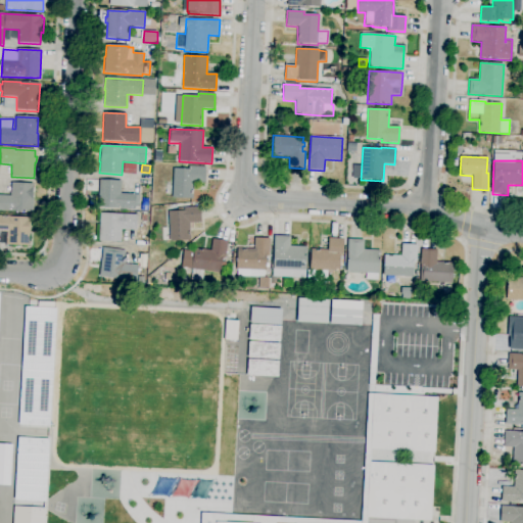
[(193,199),(172,198),(173,169),(188,170),(189,167),(205,168),(204,183),(193,183),(193,199)]
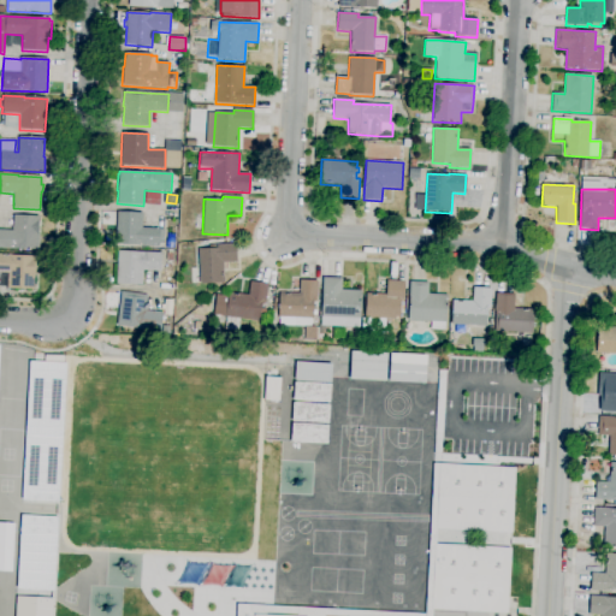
[(159,247),(138,247),(138,246),(116,244),(117,212),(142,213),(142,229),(164,230),(164,244),(159,243),(159,247)]
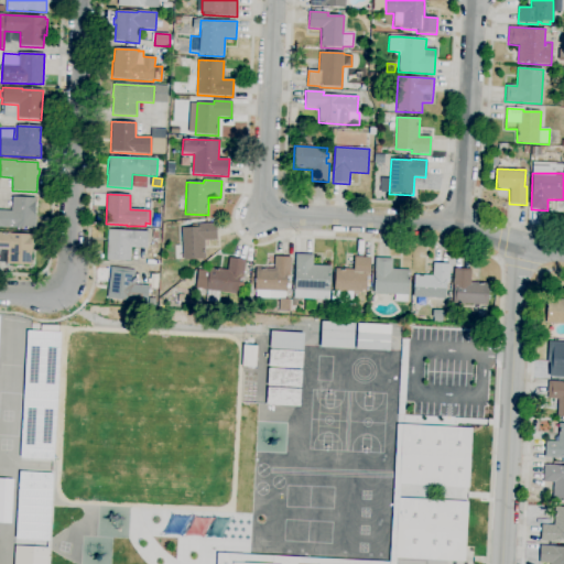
[(35,229),(0,227),(0,210),(11,212),(12,197),(35,198),(35,215),(35,229)]
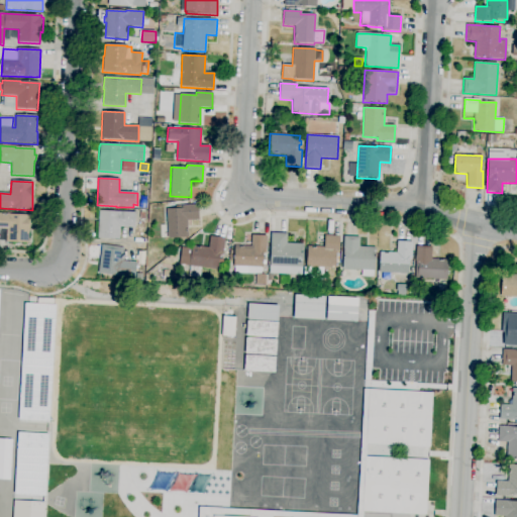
[(168,238),(167,209),(175,209),(175,204),(179,204),(179,209),(181,209),(181,206),(198,205),(199,220),(188,221),(188,237),(168,238)]
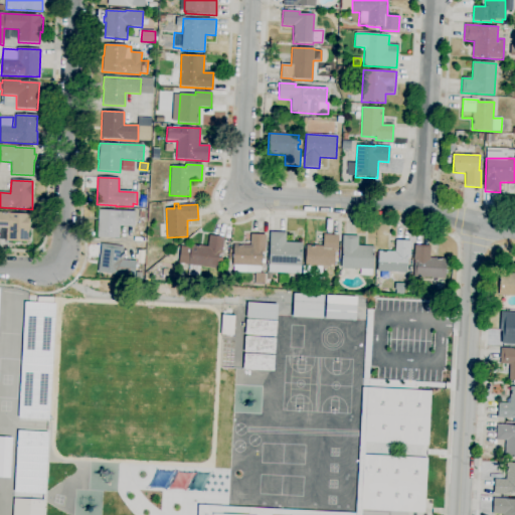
[(119,238),(97,237),(99,210),(135,212),(134,227),(120,226),(119,238)]
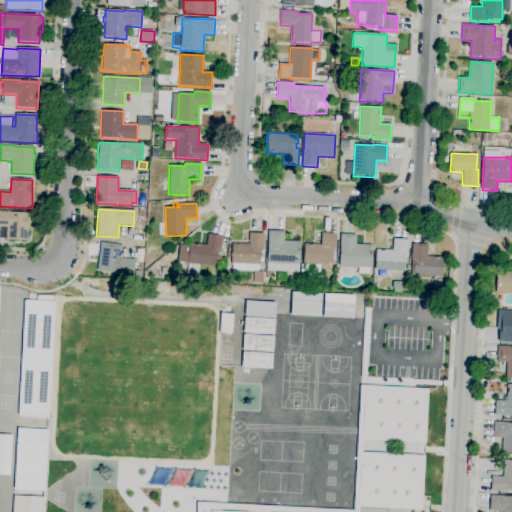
[(29,241),(5,240),(5,239),(0,239),(0,211),(10,212),(10,213),(30,213),(29,241)]
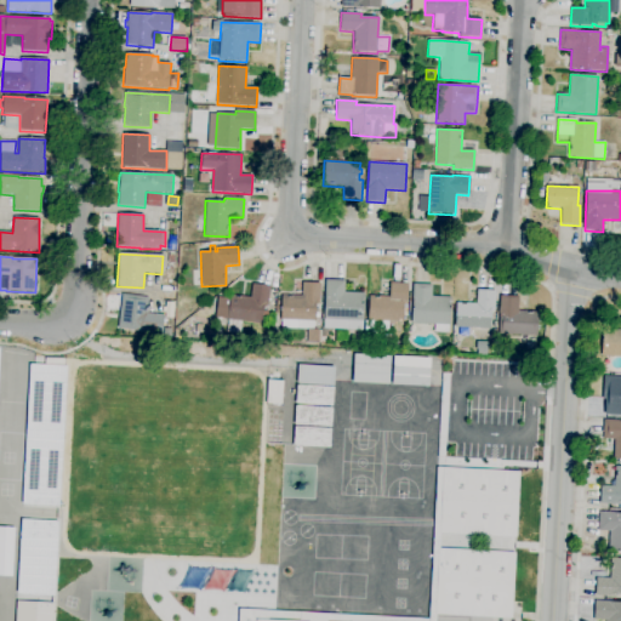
[(364,320),(324,319),(325,280),(345,280),(345,292),(364,294),(364,320)]
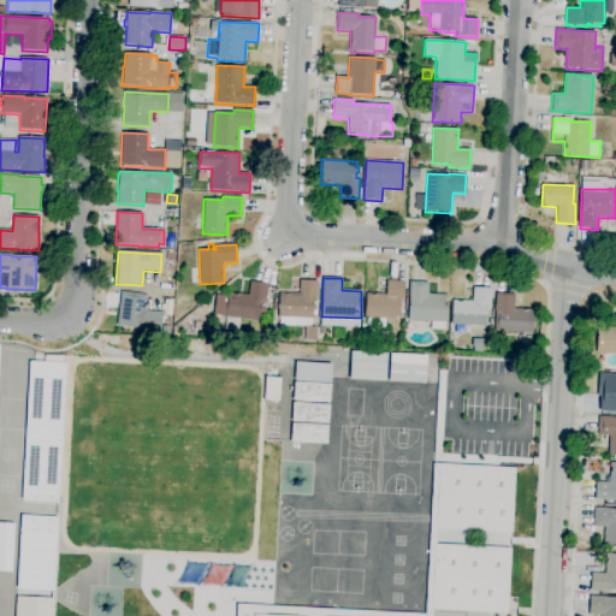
[(315,342),(304,341),(306,327),(279,326),(279,318),(278,318),(279,292),(298,294),(300,280),(318,282),(317,302),(315,302),(314,311),(317,311),(317,315),(313,315),(313,319),(312,319),(312,327),(318,327),(318,341),(315,341),(315,342)]
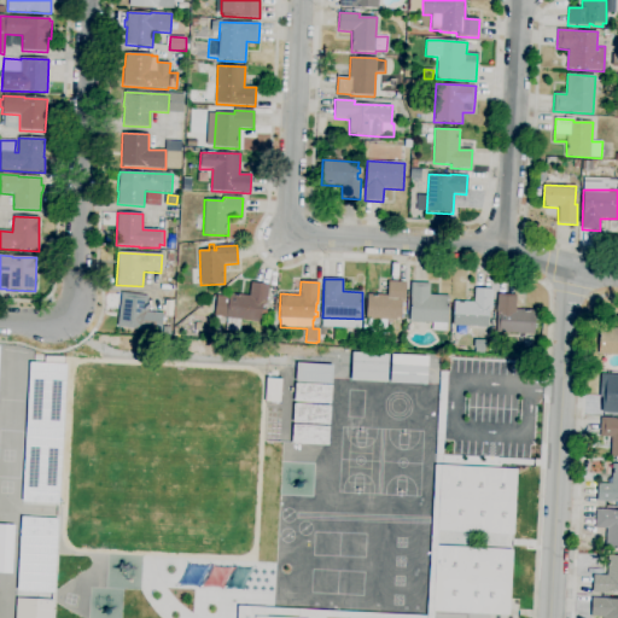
[(401,321),(366,319),(367,295),(388,296),(388,281),(406,283),(404,303),(402,303),(401,308),(403,308),(403,314),(401,314),(401,321)]
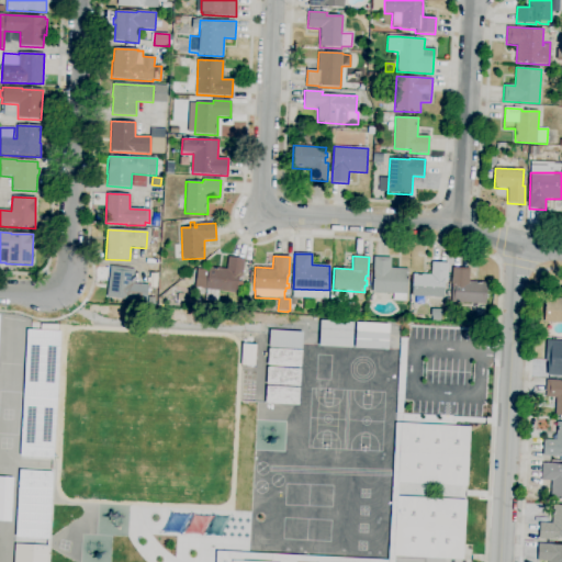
[(217,302),(204,301),(206,289),(194,288),(198,269),(208,270),(209,267),(226,269),(228,257),(245,260),(242,278),(239,278),(239,282),(243,282),(242,288),(237,287),(236,294),(218,291),(217,302)]
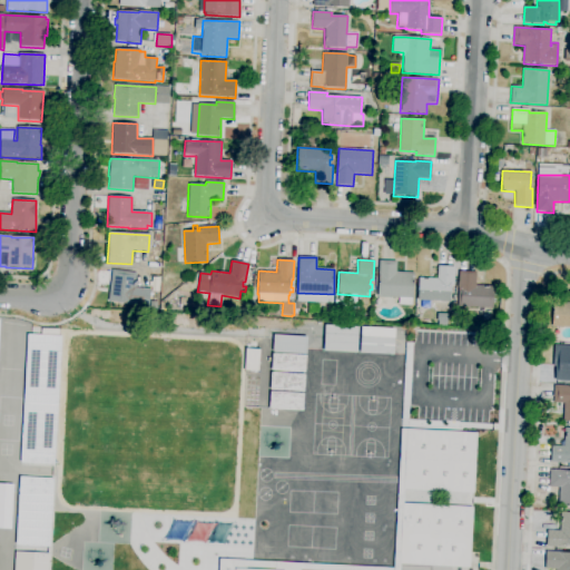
[(411,306),(397,305),(399,298),(377,297),(380,261),(396,262),(396,273),(414,273),(413,298),(412,298),(411,306)]
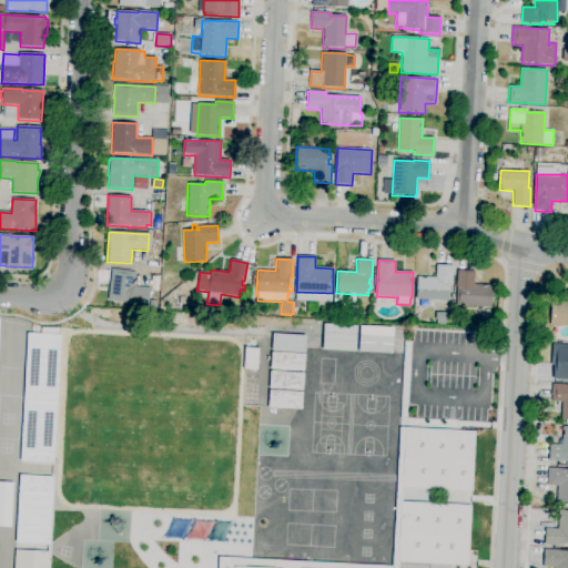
[(448,302),(416,300),(417,276),(436,277),(436,265),(453,266),(452,285),(449,285),(448,302)]
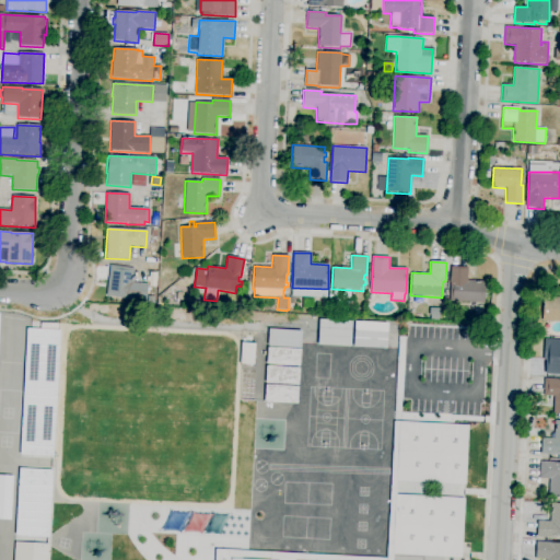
[(146,302),(106,296),(111,266),(133,269),(132,282),(148,284),(146,302)]
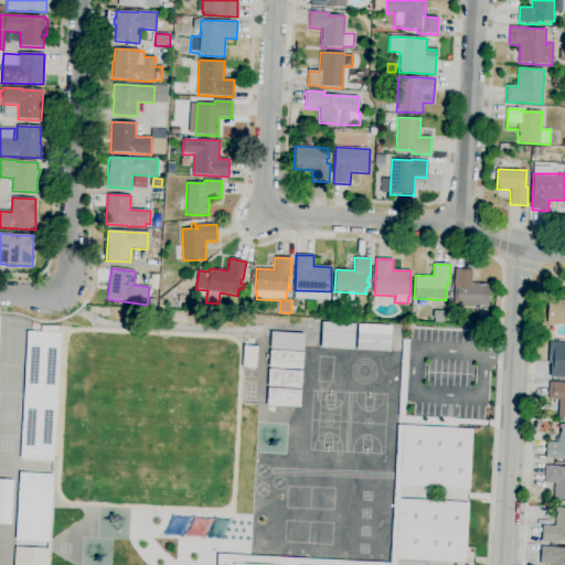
[(488,306),(454,305),(454,287),(456,287),(456,270),(470,272),(470,283),(489,284),(488,306)]
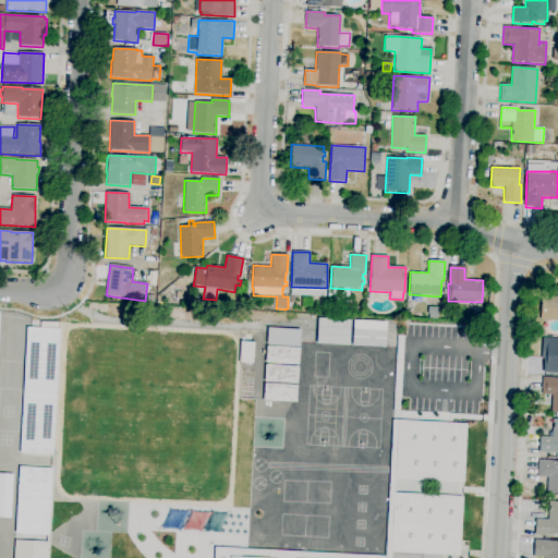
[(557,322),(541,320),(542,295),(557,295),(557,322)]
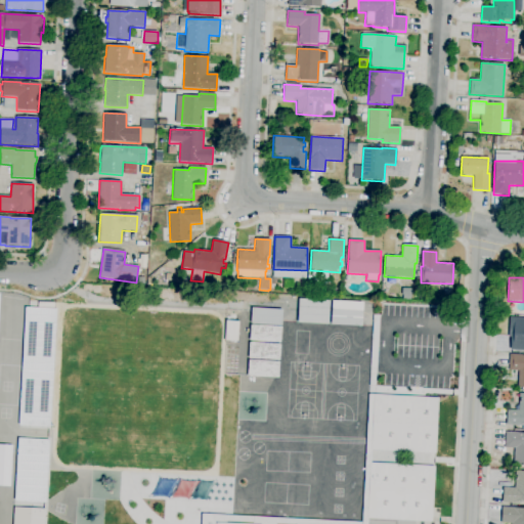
[(326,323),(328,300),(297,299),(296,322),(326,323)]
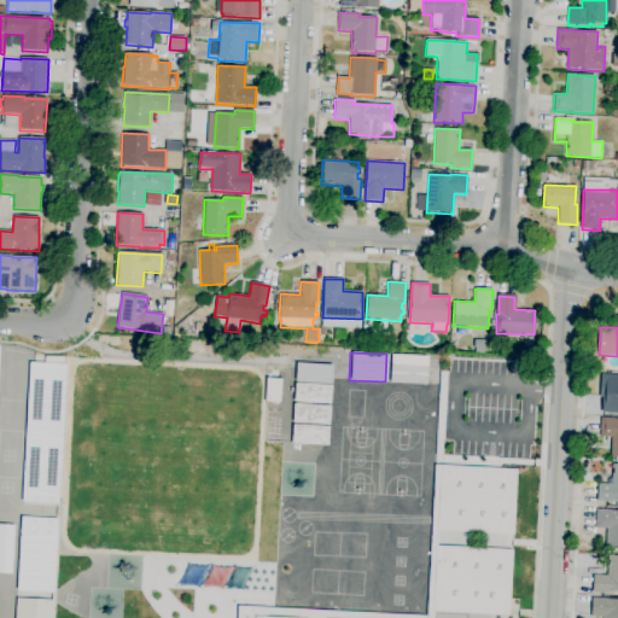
[(425,384),(426,356),(390,355),(389,383),(425,384)]
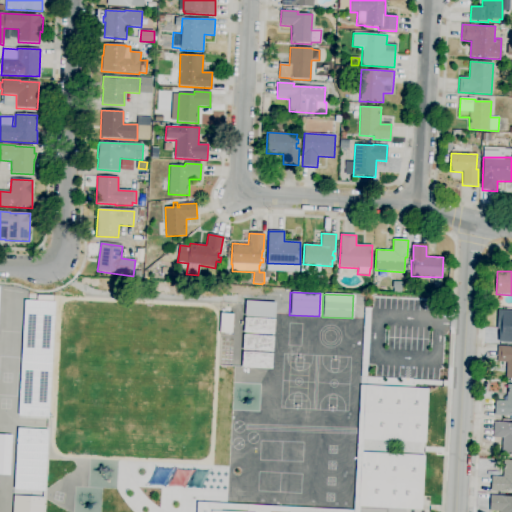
[(53,302),(22,300),(17,416),(48,418),(53,302)]
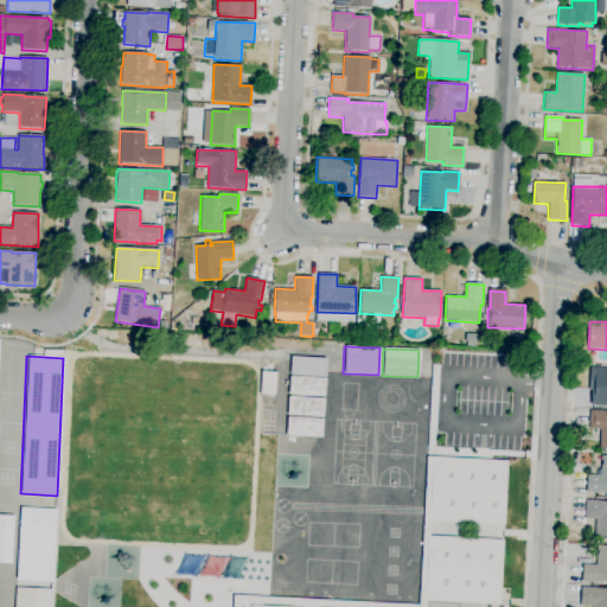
[(606,406),(590,406),(592,388),(605,389),(606,369),(606,406)]
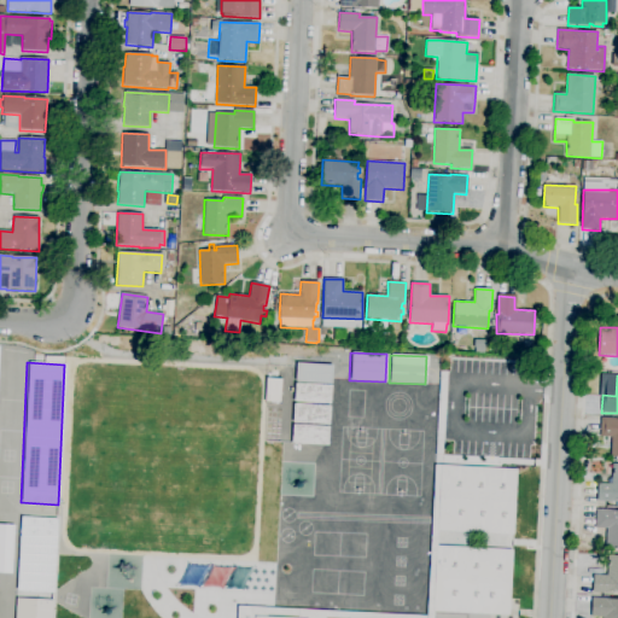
[(331,404),(295,402),(296,384),(332,386),(331,404)]
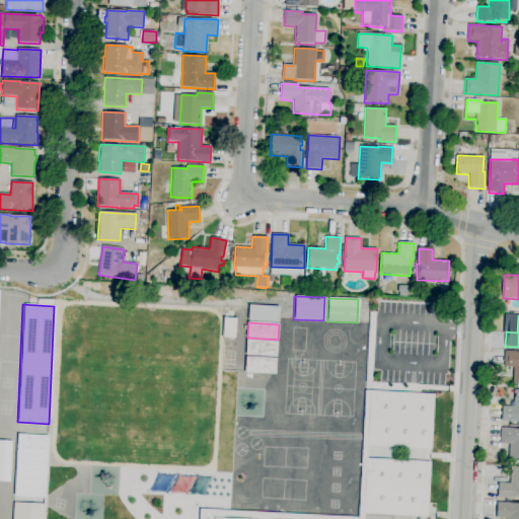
[(277,357),(246,356),(247,340),(278,341),(277,357)]
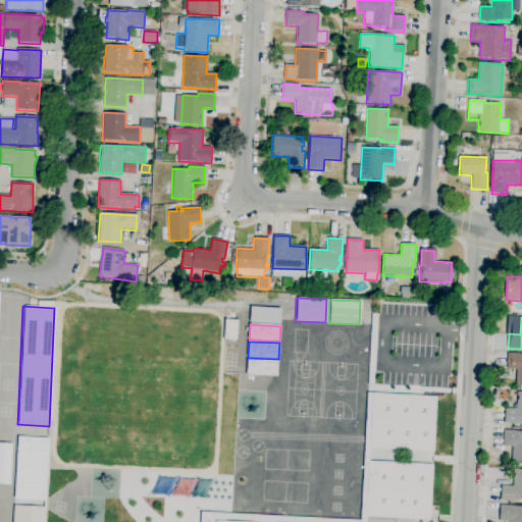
[(521,386),(515,386),(516,369),(507,369),(508,353),(521,353),(521,386)]
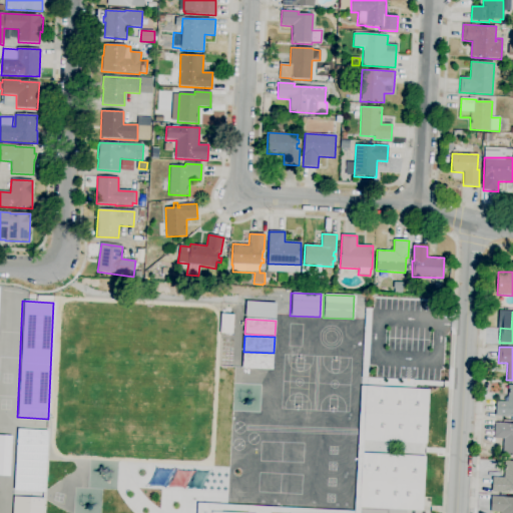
[(273,370),(242,369),(243,353),(274,355),(273,370)]
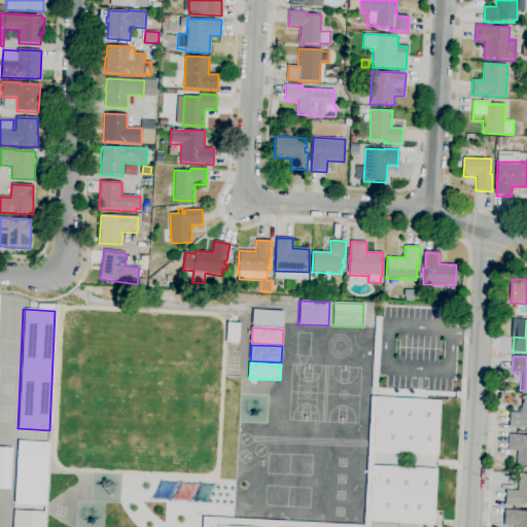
[(526,428),(508,428),(510,413),(521,413),(522,395),(526,395),(526,428)]
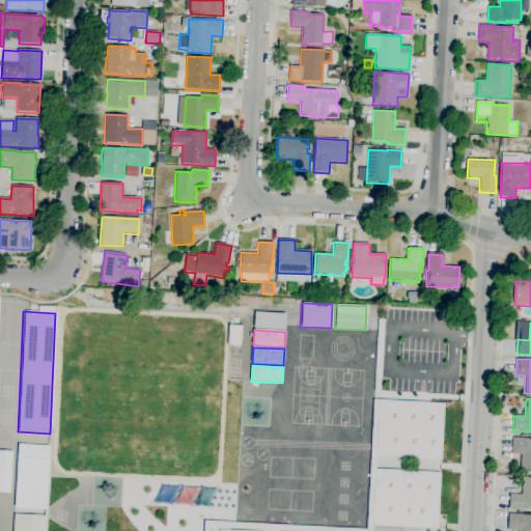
[(376,456),(375,470),(372,526),(371,530),(280,530),(280,526),(367,530),(373,400),(379,400),(376,456)]
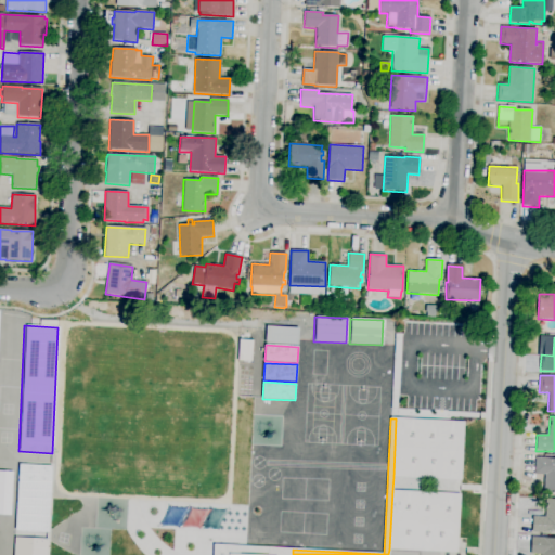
[(396,418),(464,422),(461,480),(394,477),(396,418)]
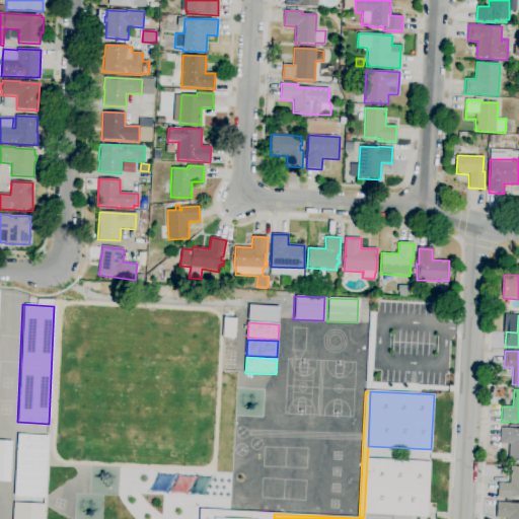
[(518,460),(509,460),(510,444),(500,444),(501,428),(518,429),(518,460)]
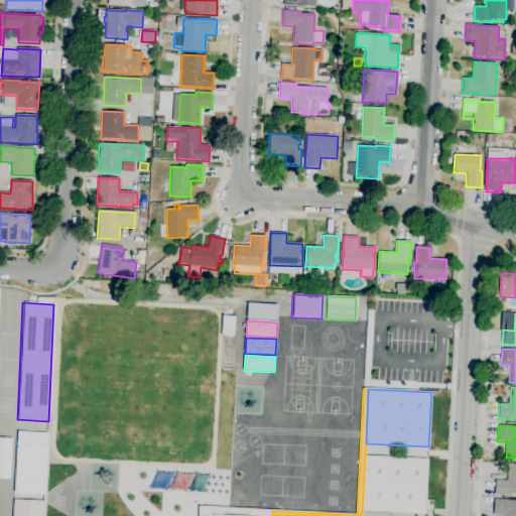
[(46,432),(15,431),(13,493),(44,494),(46,432)]
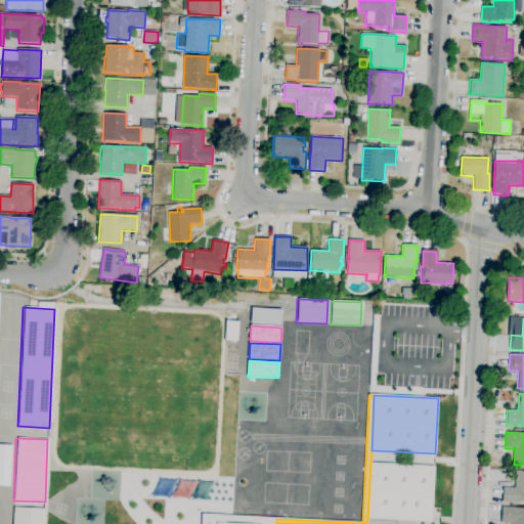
[(370,464),(434,467),(432,522),(367,519),(370,464)]
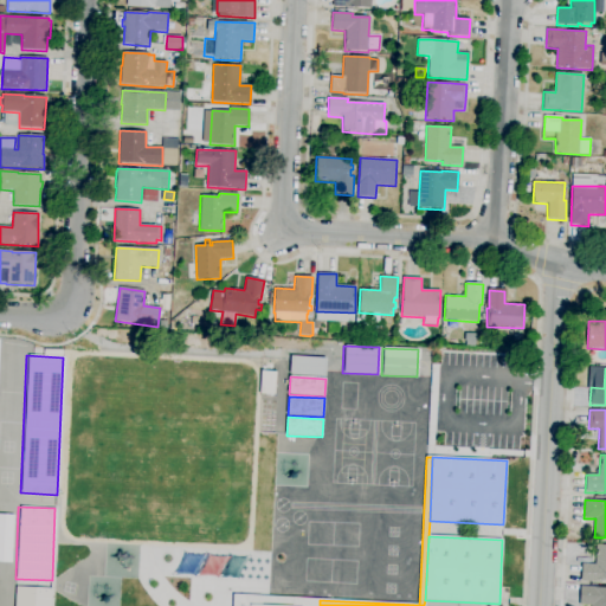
[(601,582),(581,581),(581,563),(594,565),(597,545),(605,545),(605,580),(601,580),(601,582)]
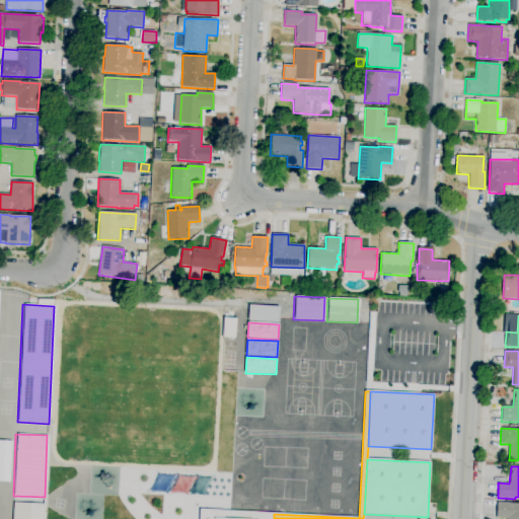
[(518,518),(506,518),(496,518),(497,502),(513,503),(513,504),(518,504),(518,518)]
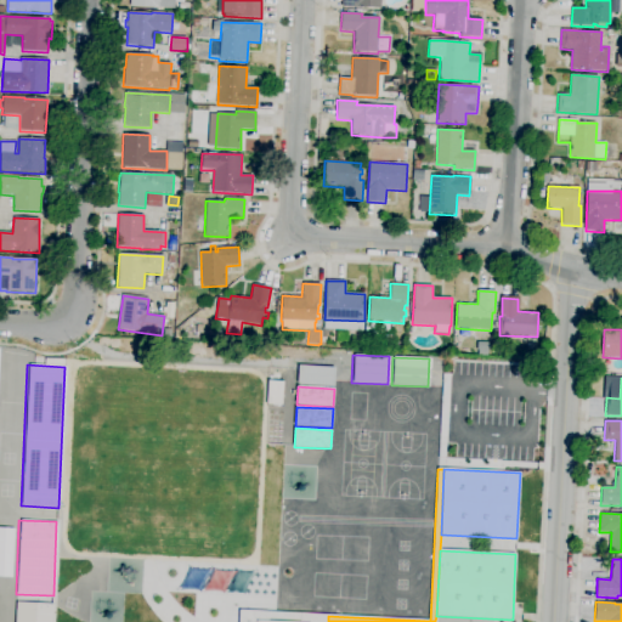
[(328,621),(238,621),(239,611),(328,615),(328,616),(328,621)]
